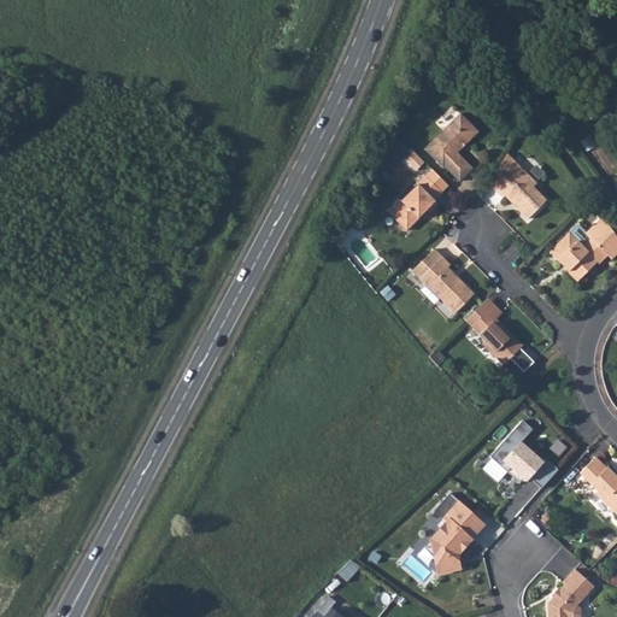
[(459,116),(423,152),(442,170),(444,169),(458,183),(471,171),(456,156),(477,134),(459,116)]
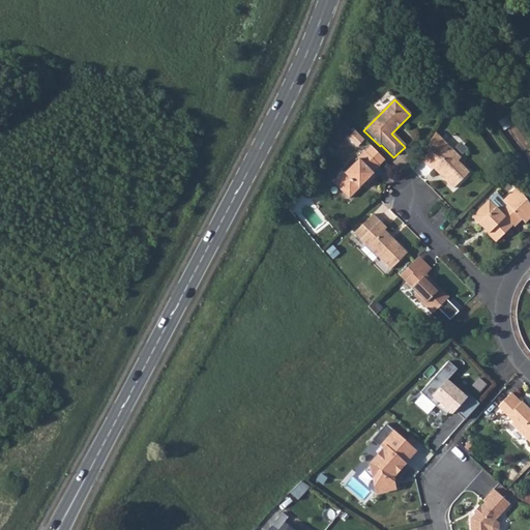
[(356,149),(363,142),(355,133),(347,140),(356,149)]
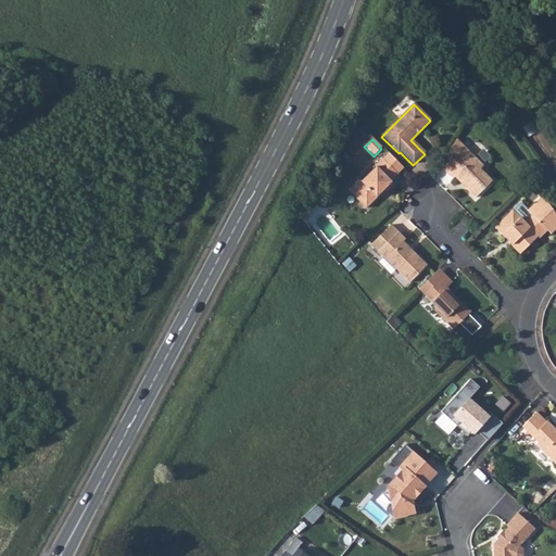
[(440,167),(445,174),(452,180),(456,176),(463,182),(463,188),(474,199),(492,180),(484,174),(480,168),(482,166),(456,140),(440,167)]
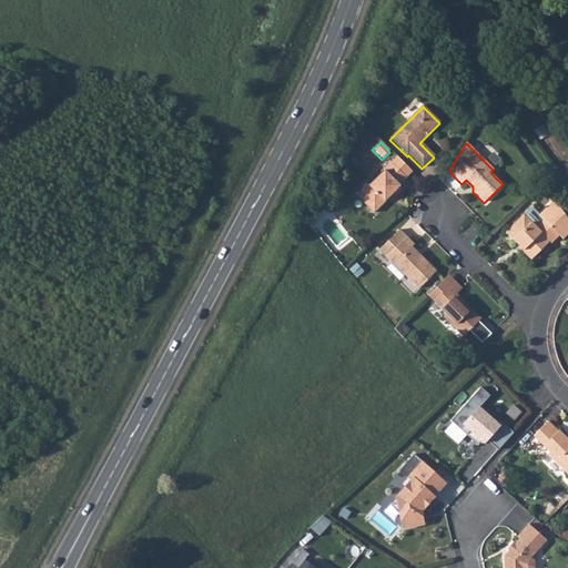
[(391,164),(405,179),(412,173),(396,159),(391,164)]
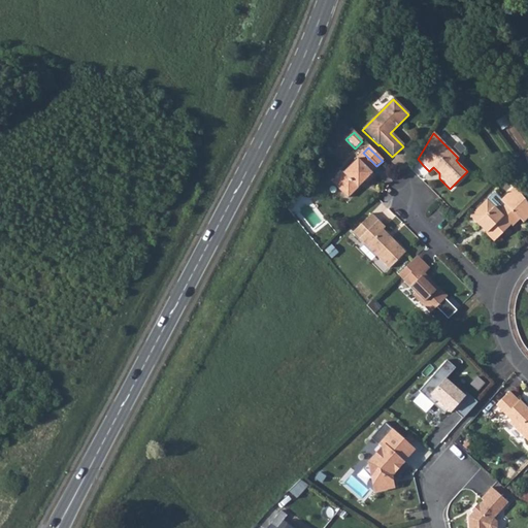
[(341,173),(331,184),(348,200),(358,189),(357,188),(361,183),(363,184),(366,184),(373,176),(370,174),(377,167),(376,166),(363,153),(362,153),(356,160),(356,161),(342,174),(341,173)]
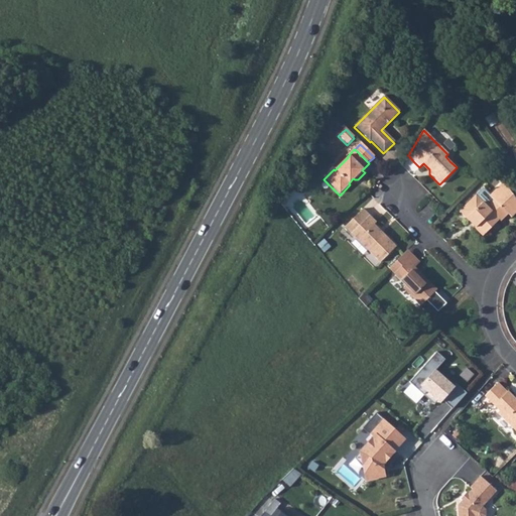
[(474,230),(481,237),(499,221),(500,222),(507,215),(510,218),(515,212),(515,202),(506,188),(503,183),(490,197),(483,189),(459,213),(468,222),(469,222),(475,228),(474,230)]
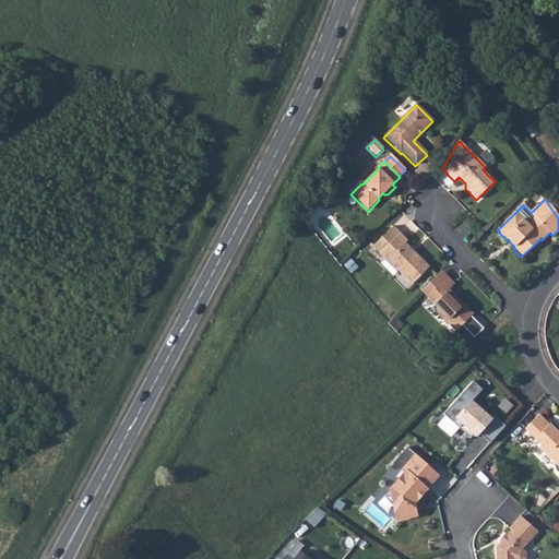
[(372,248),(411,286),(428,269),(413,253),(412,254),(409,253),(409,250),(405,245),(406,242),(400,236),(392,229),(372,248)]
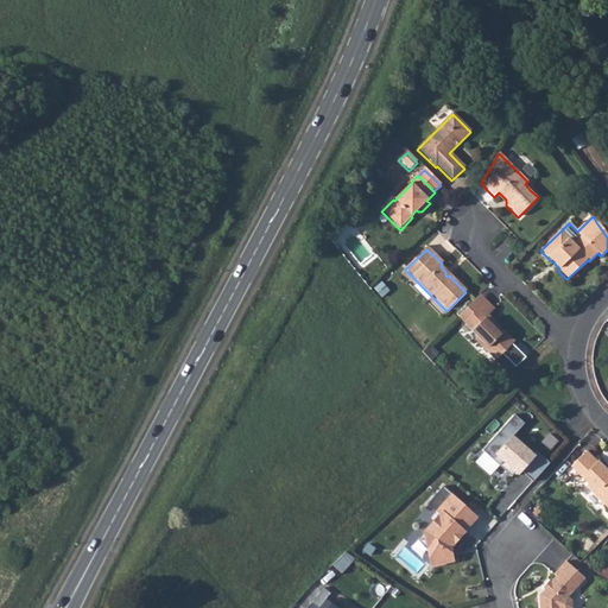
[(475,299),(457,317),(463,323),(481,306),(475,299)]
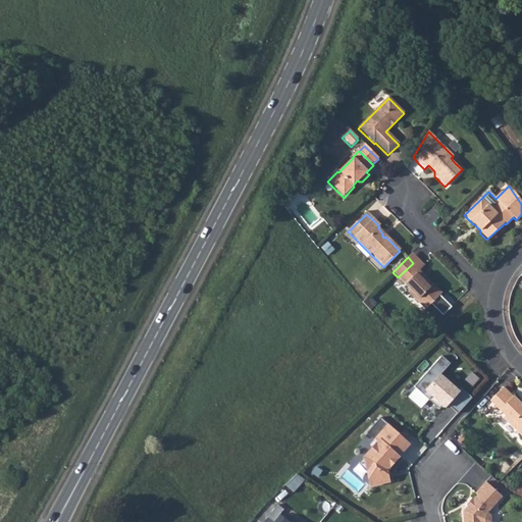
[(413,263),(398,277),(405,285),(410,291),(407,294),(410,297),(425,311),(434,302),(441,295),(432,284),(430,285),(425,279),(423,281),(421,279),(422,277),(418,272),(423,266),(417,259),(414,262),(413,263)]
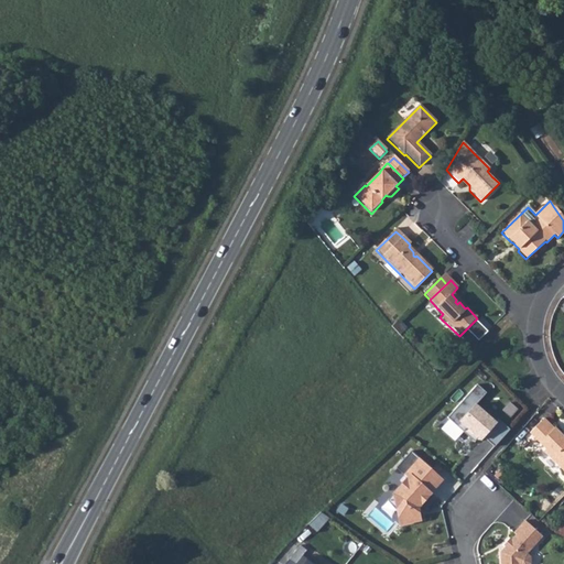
[(400,336),(405,332),(397,322),(392,327),(396,331),(400,336)]
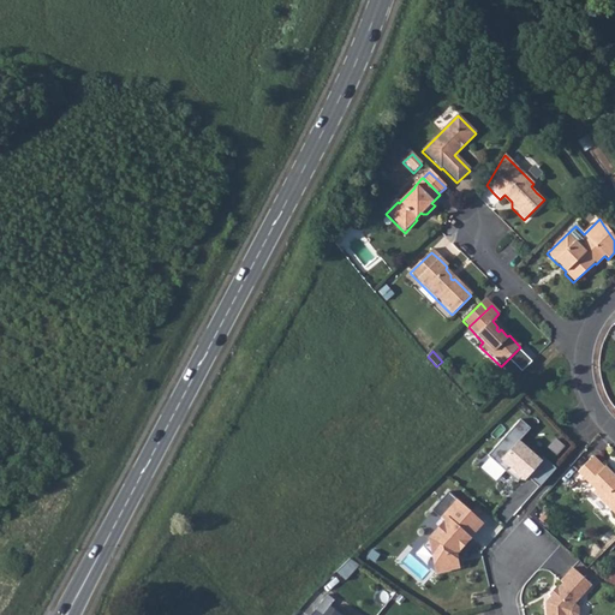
[(543,459),(539,463),(518,442),(529,430),(519,421),(487,457),(506,475),(511,470),(523,481),(526,478),(538,489),(555,470),(543,459)]
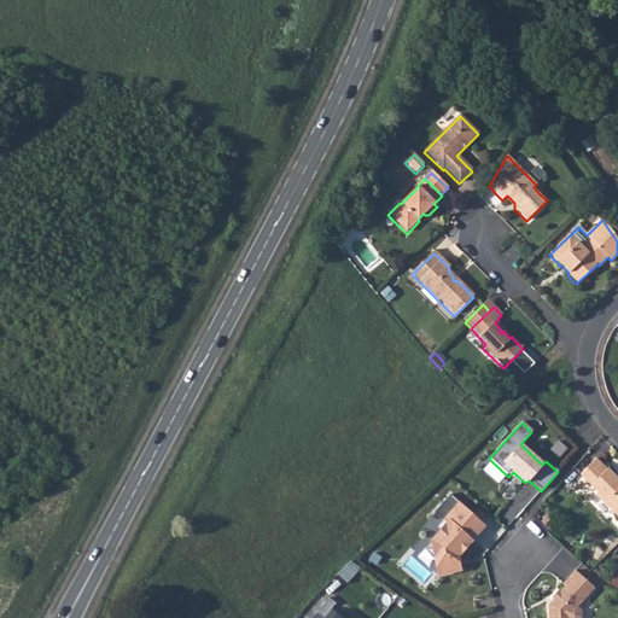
[(607,471),(596,460),(581,476),(598,493),(595,495),(617,518),(617,523),(617,524),(617,482),(614,479),(617,477),(608,468),(607,471)]
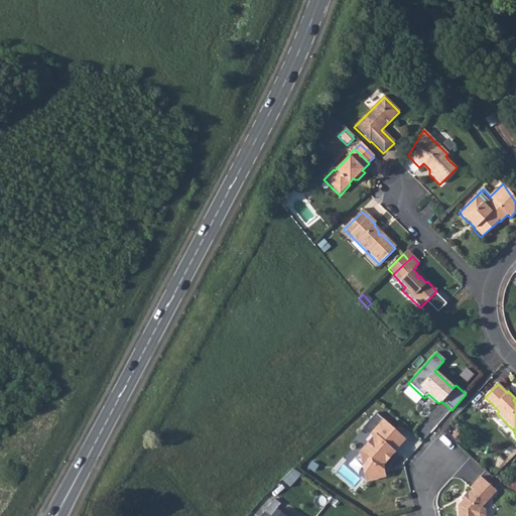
[(403,439),(375,413),(361,429),(372,438),(354,460),(362,467),(366,481),(386,476),(384,467),(396,454),(393,452),(403,439)]
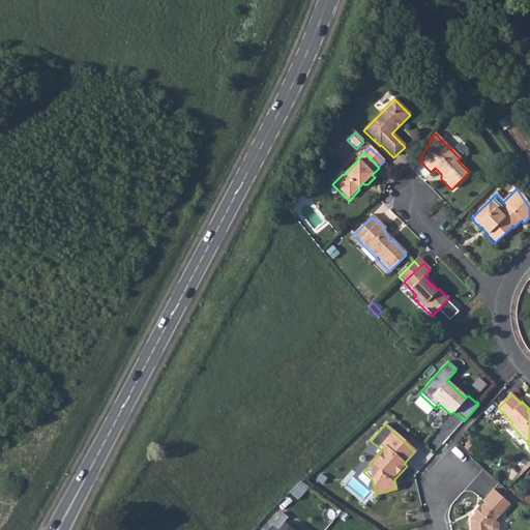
[(470,529),(499,529),(499,524),(496,521),(510,504),(493,490),(482,501),(484,503),(470,520),(470,529)]
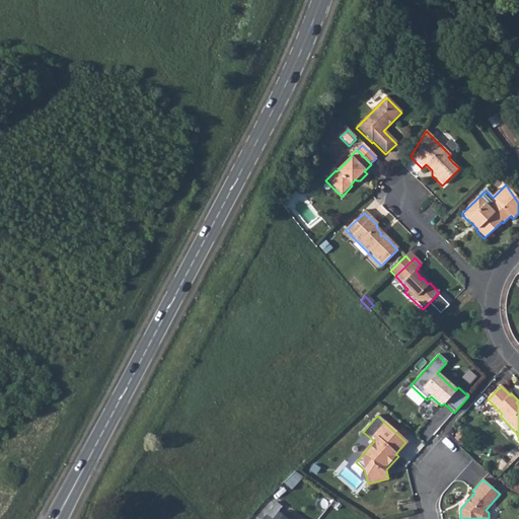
[(336,507),(331,513),(340,518),(349,518),(351,517),(336,507)]
